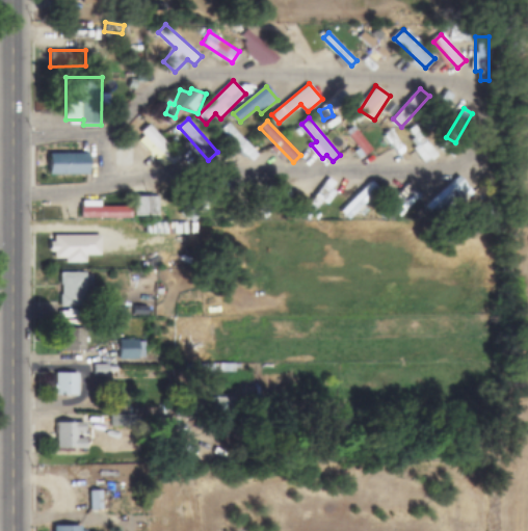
[(260,153),(230,123),(223,129),(254,159),(260,153)]
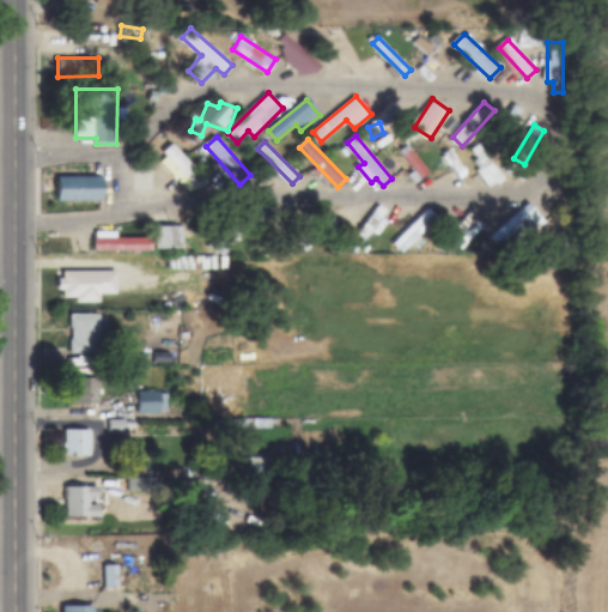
[(206,181),(176,143),(159,156),(190,194),(206,181)]
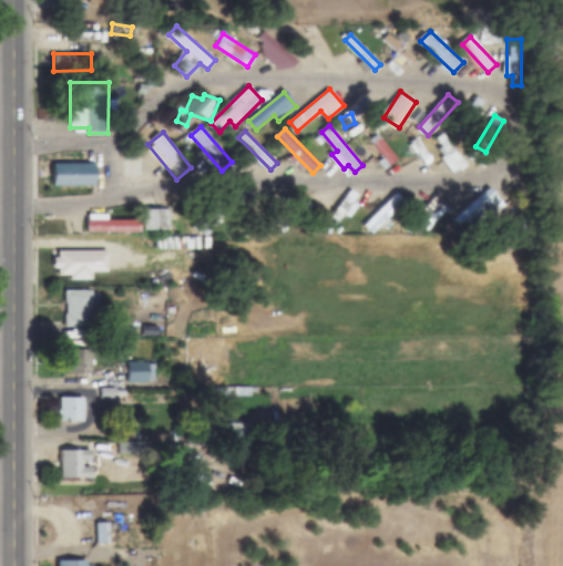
[(434,140),(457,173),(468,165),(446,133),(434,140)]
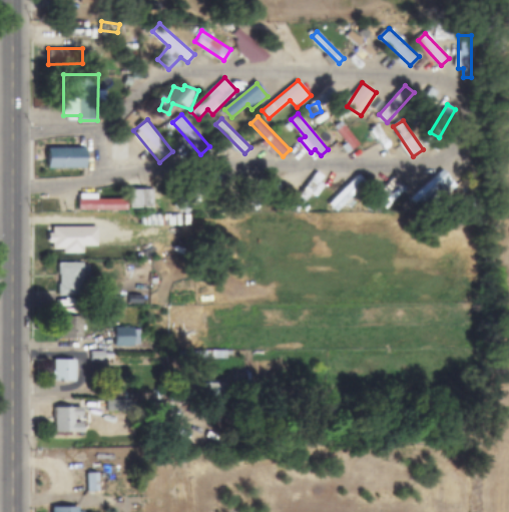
[(336,126),(352,148),(359,143),(343,121),(336,126)]
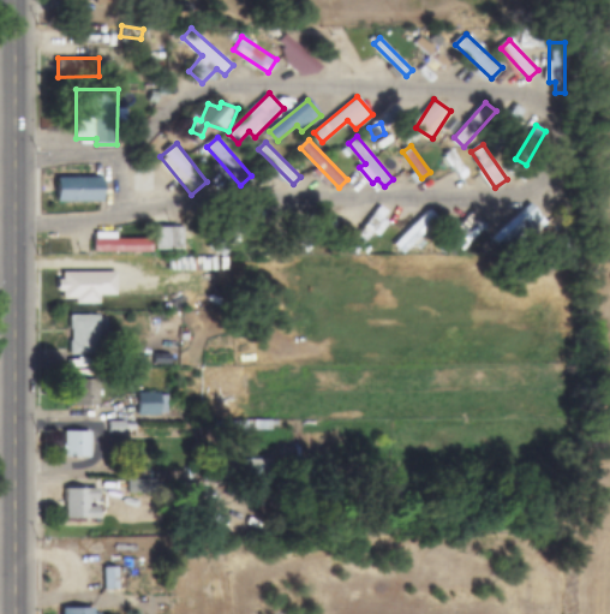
[(476,180),(458,147),(448,151),(466,185),(476,180)]
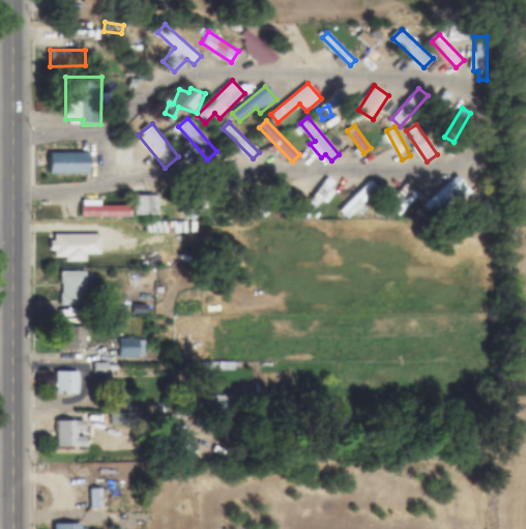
[(89,173),(89,152),(50,152),(50,173),(89,173)]
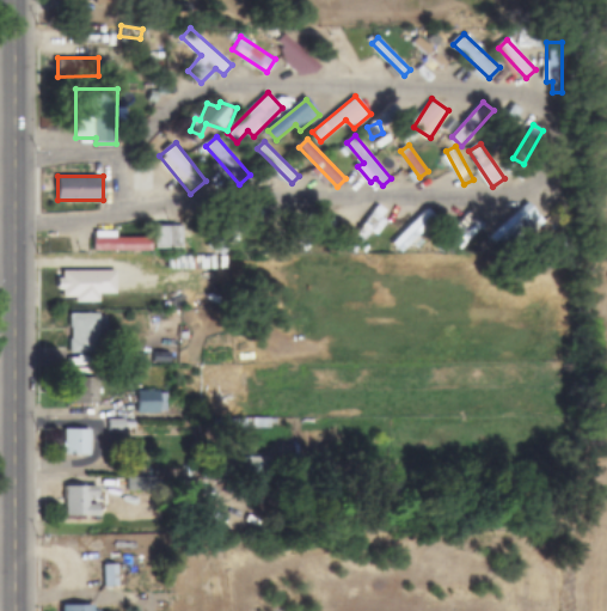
[(393,242),(404,254),(440,218),(428,207),(393,242)]
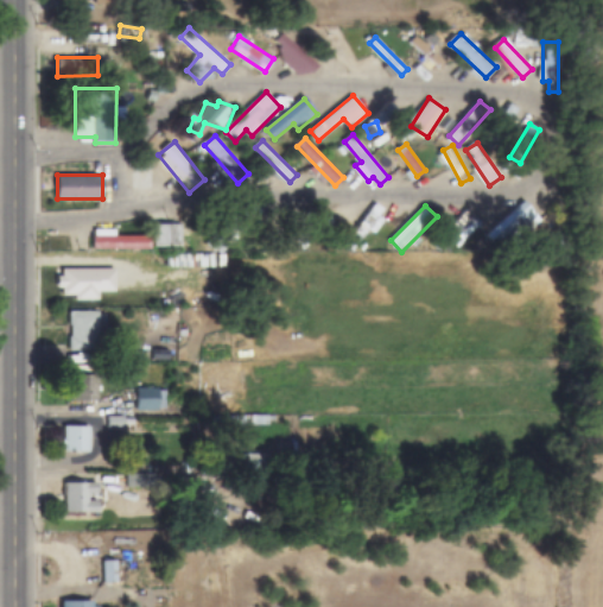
[(433,242),(440,250),(451,240),(455,245),(480,221),(469,209),(433,242)]
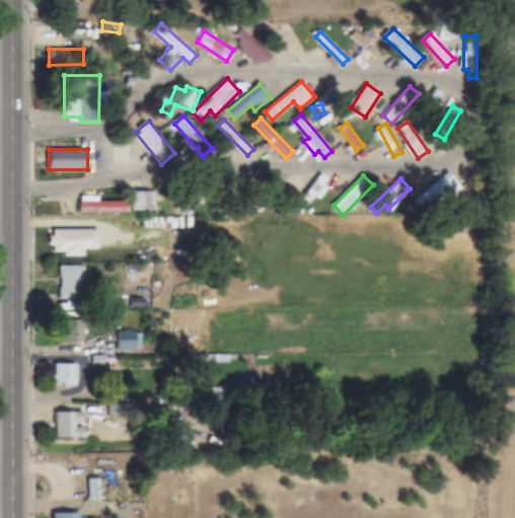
[(212,194),(202,182),(180,203),(188,211),(194,205),(197,208),(212,194)]
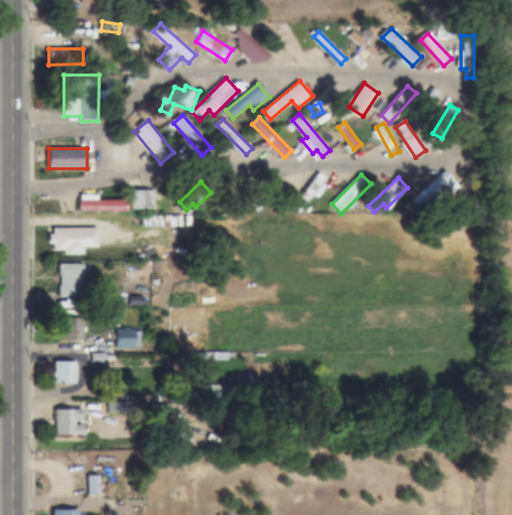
[(155,189),(131,189),(131,210),(155,210),(155,189)]
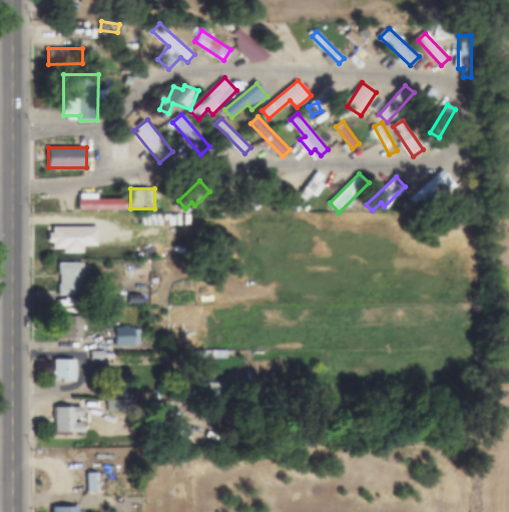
[(126,209),(126,198),(97,198),(97,193),(80,193),(80,209),(126,209)]
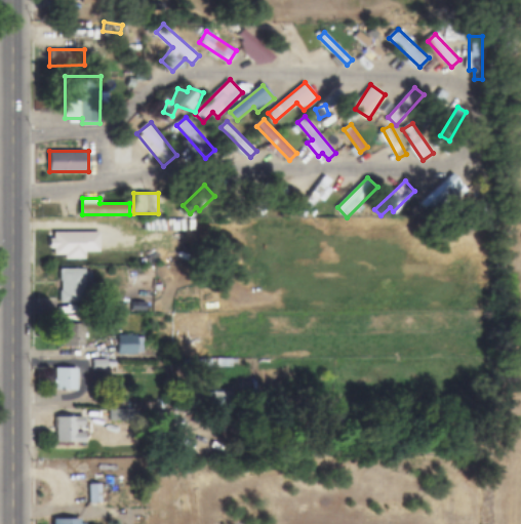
[(53,255),(99,255),(99,231),(53,231),(53,255)]
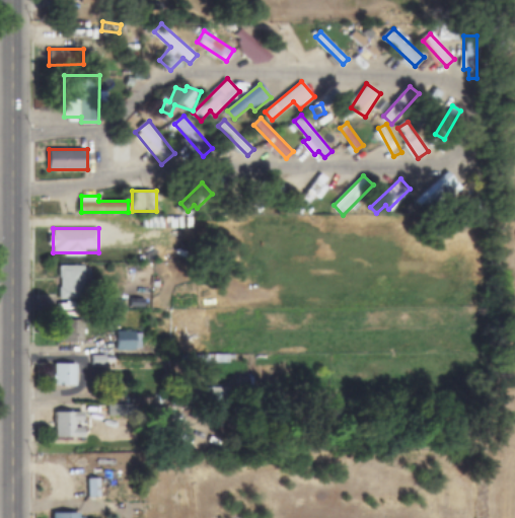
[(60,266),(60,297),(87,297),(87,266),(60,266)]
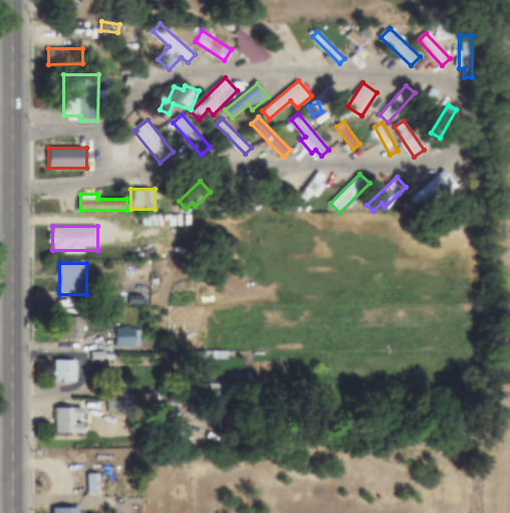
[(83,339),(83,316),(61,316),(61,339),(83,339)]
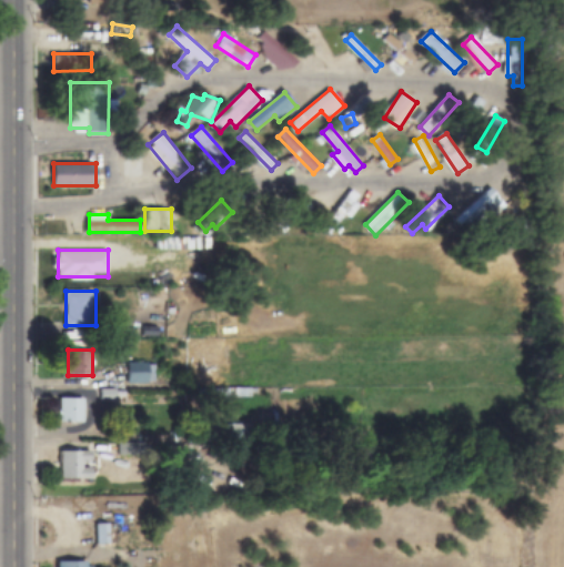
[(129,383),(157,383),(157,362),(129,362),(129,383)]
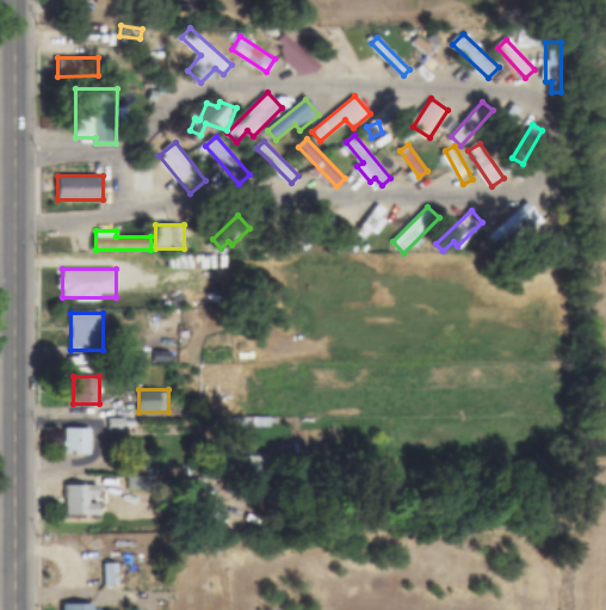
[(91,427),(65,427),(65,454),(91,454),(91,427)]
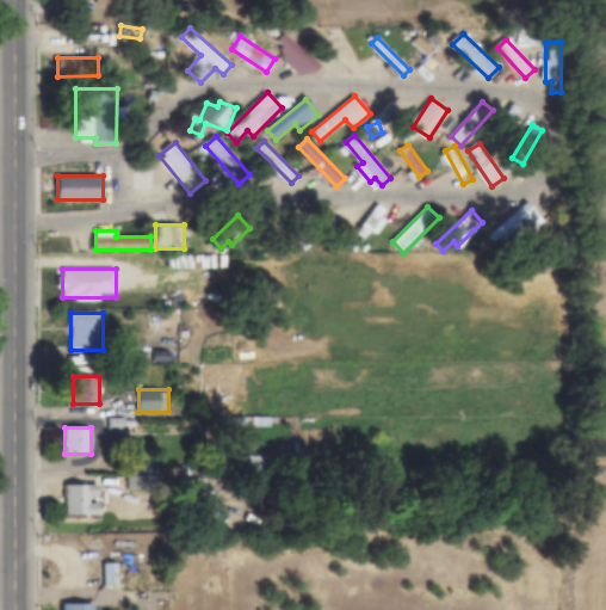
[(296,444),(277,444),(277,461),(296,461),(296,444)]
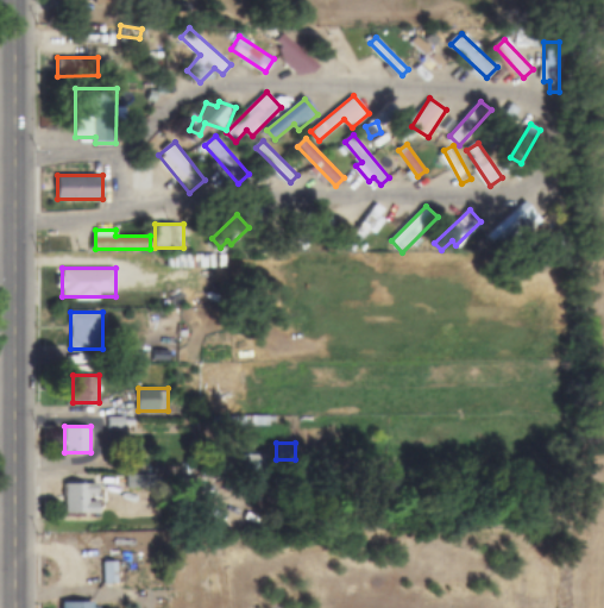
[(245,453),(245,475),(269,475),(269,453),(245,453)]
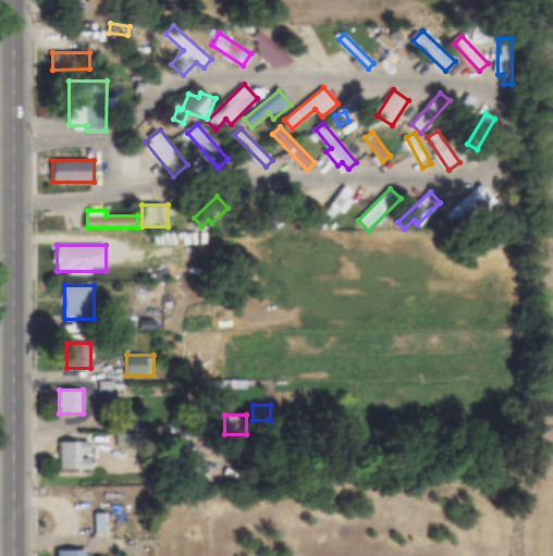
[(90,442),(60,442),(60,470),(90,470),(90,442)]
